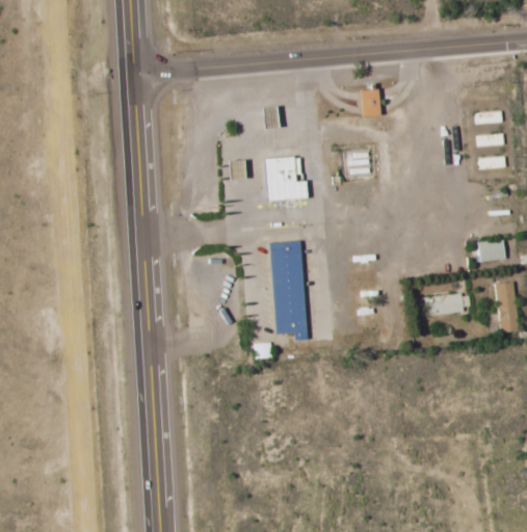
[(361,116),(378,116),(377,89),(360,89),(361,116)]
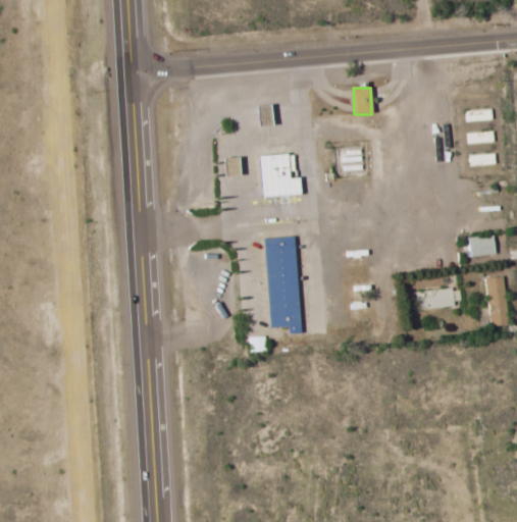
[(498,164),(496,153),(470,156),(471,167),(498,164)]
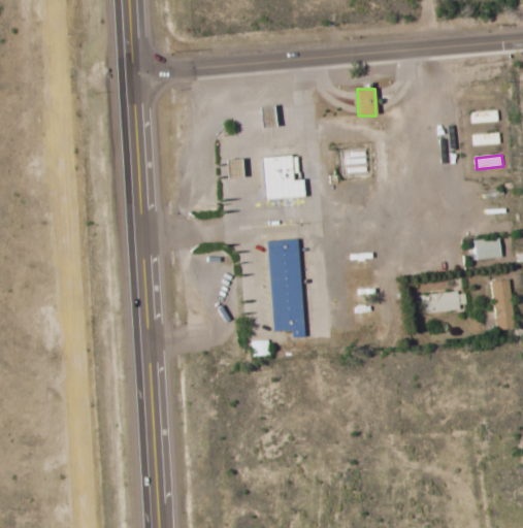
[(262,158),(264,199),(303,197),(302,179),(293,180),(292,173),(299,173),(298,156),(262,158)]
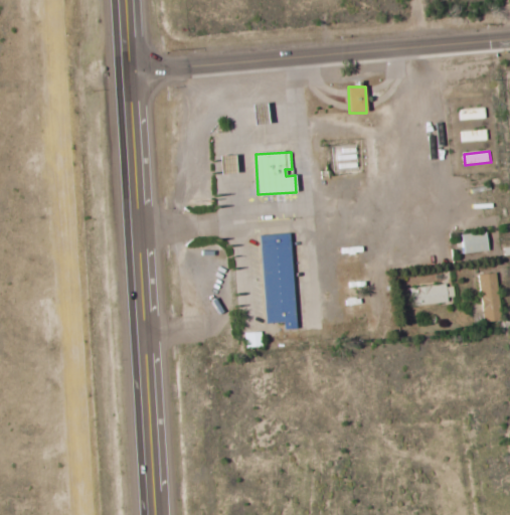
[(465,253),(489,251),(487,231),(463,234),(465,253)]
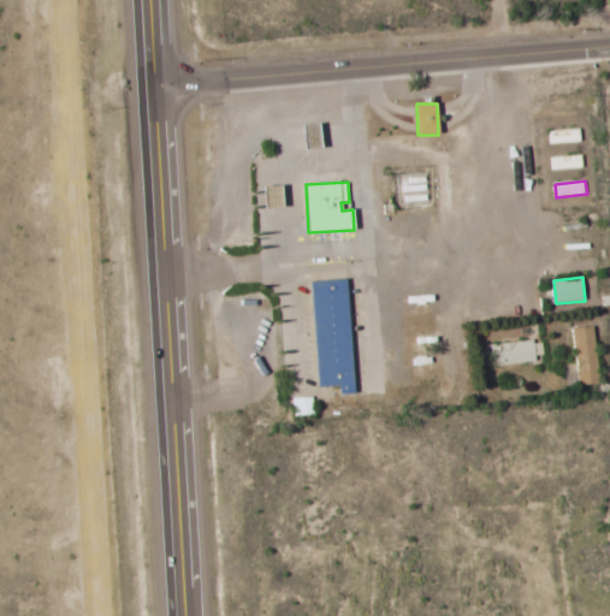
[(354,394),(348,280),(313,282),(319,388),(342,386),(342,395),(354,394)]
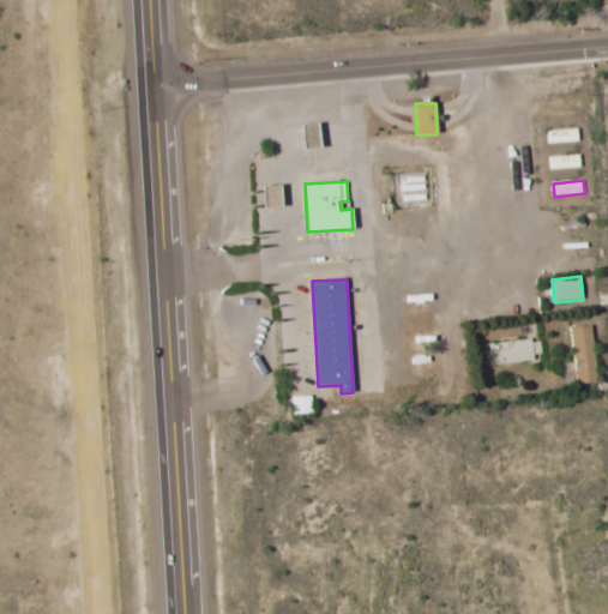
[(577,384),(599,383),(594,325),(572,327),(577,384)]
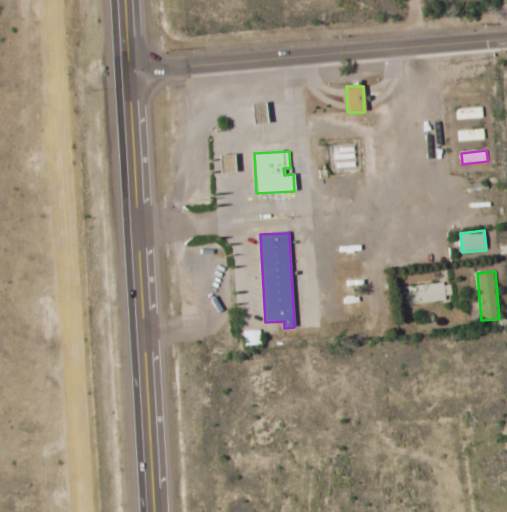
[(454,298),(452,282),(408,287),(411,304),(454,298)]
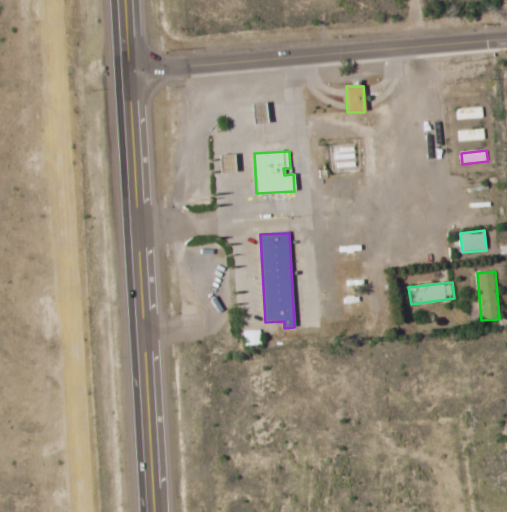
[(246,345),(262,345),(261,330),(246,331),(246,345)]
